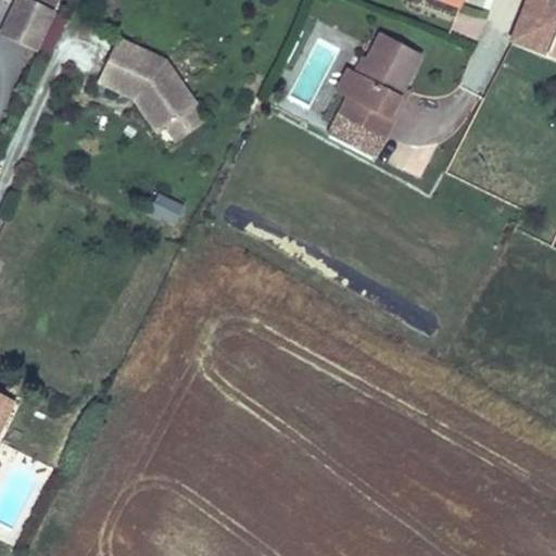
[(19,45),(36,8),(20,0),(19,0),(2,37),(19,45)]
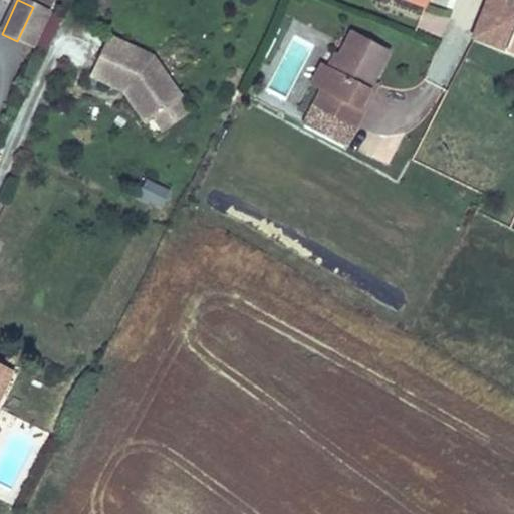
[(30,0),(51,10),(55,0),(30,0)]
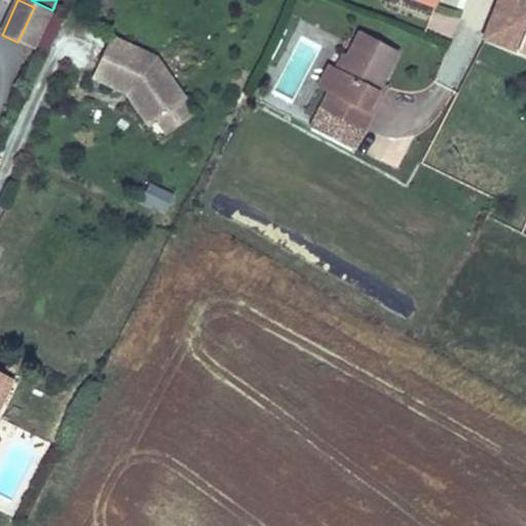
[(409,0),(436,9),(439,0),(409,0)]
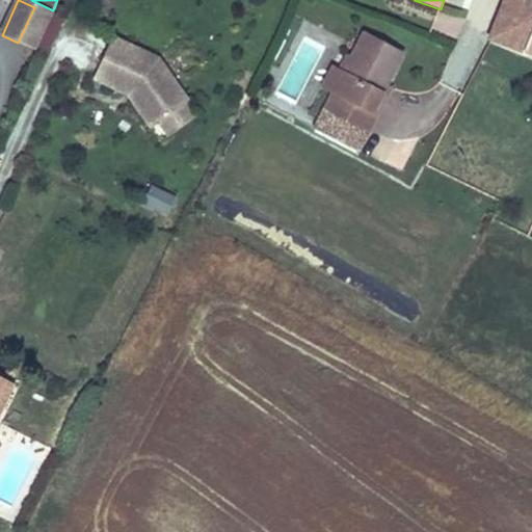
[(531,59),(531,0),(504,0),(487,43),(531,59)]
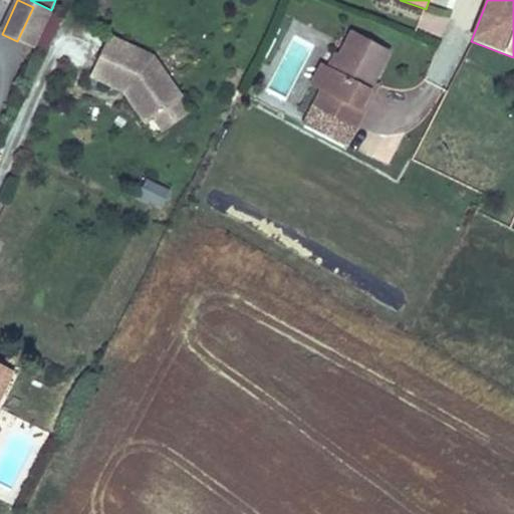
[(49,15),(33,7),(17,41),(33,49),(49,15)]
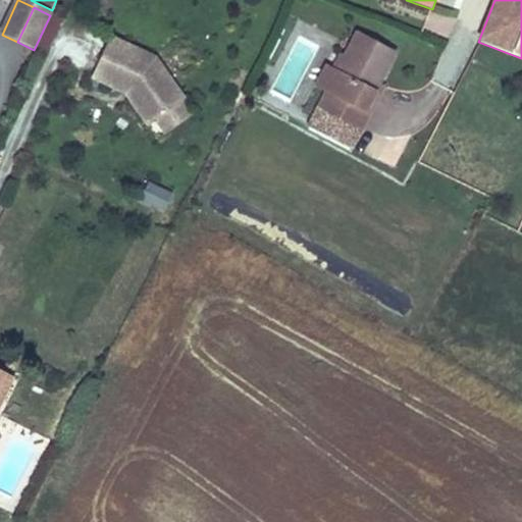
[(352,151),(370,114),(365,112),(375,93),(377,94),(397,55),(355,34),(344,56),(324,93),(307,127),(352,151)]
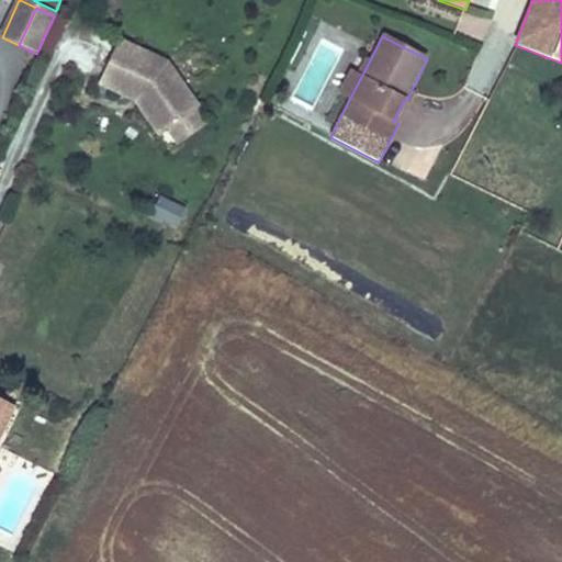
[(209,124),(199,110),(202,107),(169,62),(121,40),(100,87),(134,102),(159,137),(164,134),(175,149),(209,124)]
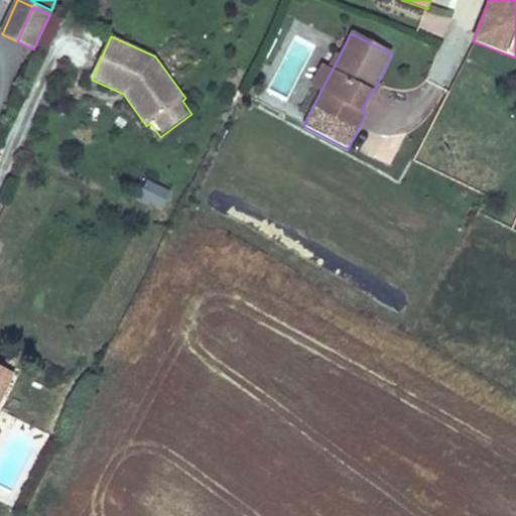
[(323,66),(311,87),(320,92),(340,55),(336,53),(329,69),(323,66)]
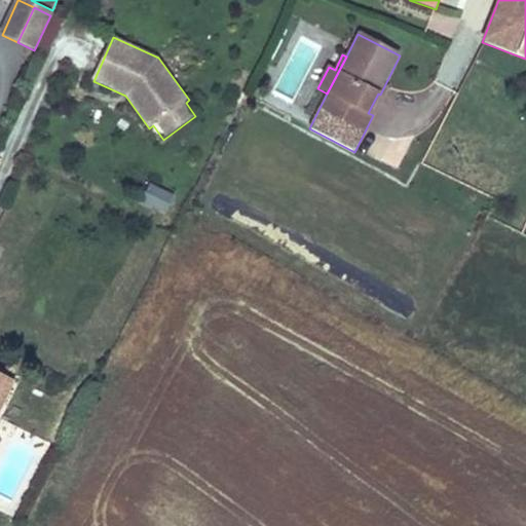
[(378,94),(368,113),(373,115),(383,97),(380,95),(378,94)]
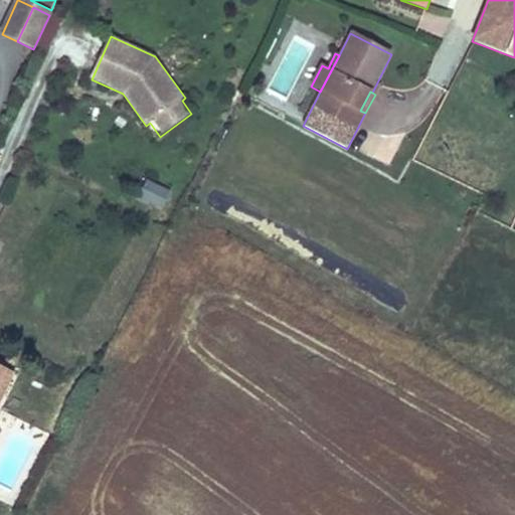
[(129,203),(151,214),(158,198),(136,187),(129,203)]
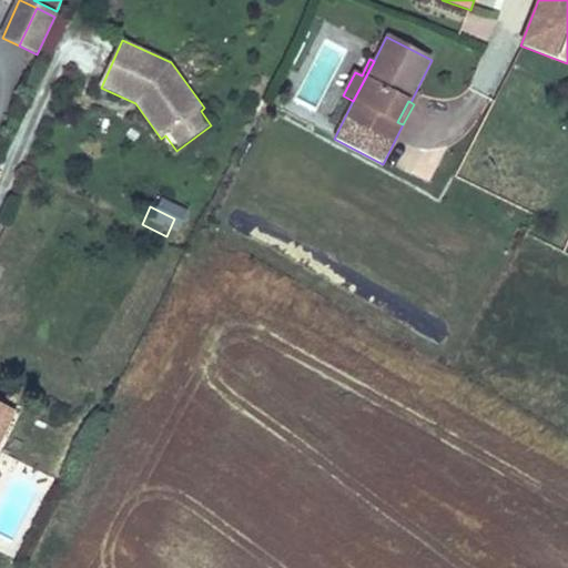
[(0,446),(16,415),(7,411),(0,423),(0,446)]
